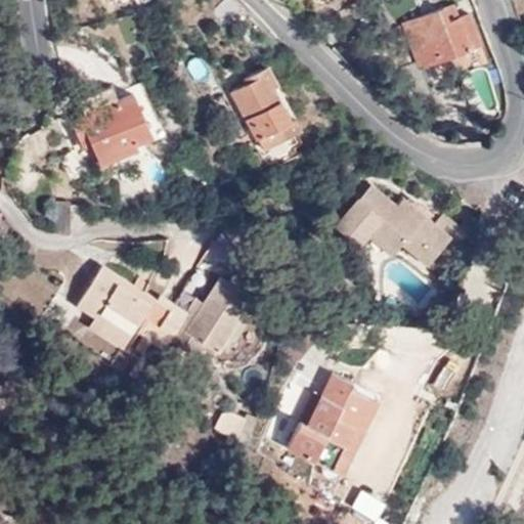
[(455,15),(449,1),(402,19),(417,58),(399,64),(406,84),(420,95),(433,90),(423,64),(475,47),(472,43),(481,39),(471,9),(455,15)]
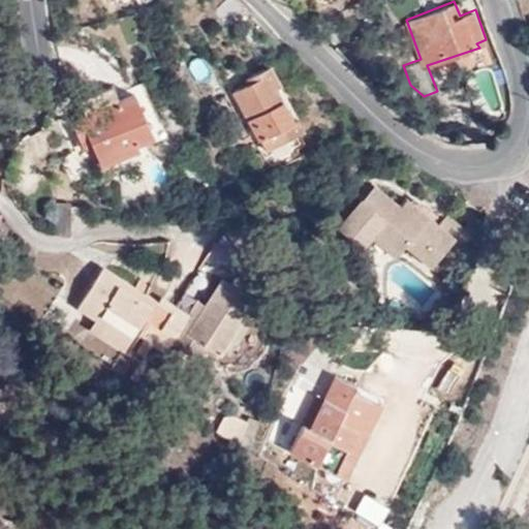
[(301,130),(269,72),(267,73),(263,69),(244,81),(247,85),(232,92),(265,151),(301,130)]
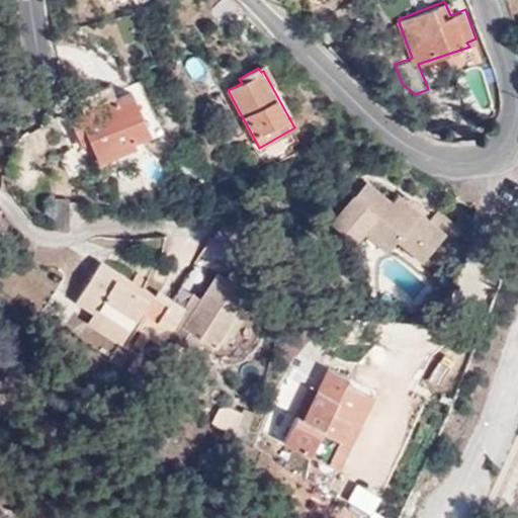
[(151,139),(133,93),(69,119),(79,145),(87,142),(95,161),(151,139)]
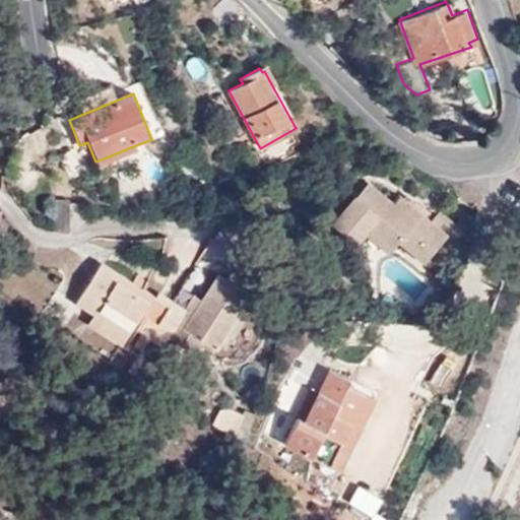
[(367,231),(389,250),(391,248),(396,240),(423,260),(453,223),(438,210),(430,220),(397,195),(392,203),(366,182),(331,223),(358,244),(364,235),(367,231)]
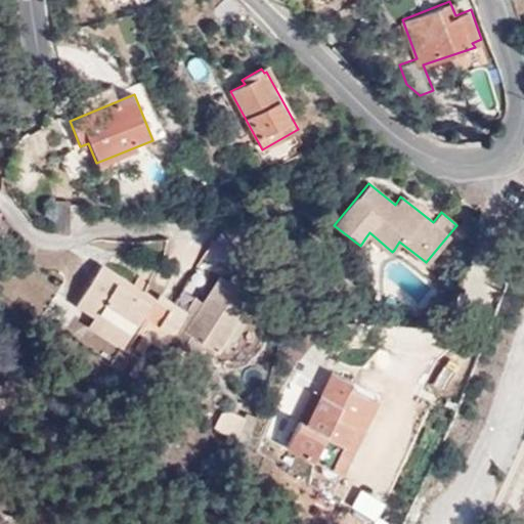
[(52,202),(52,210),(68,211),(68,202),(52,202)]
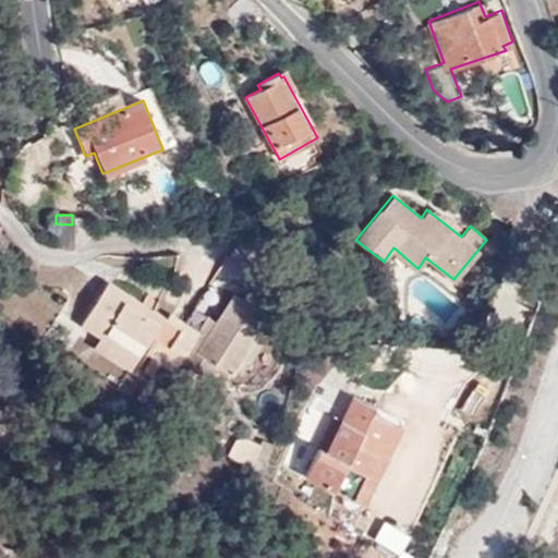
[(56,223),(56,245),(57,247),(71,247),(72,225),(56,223)]
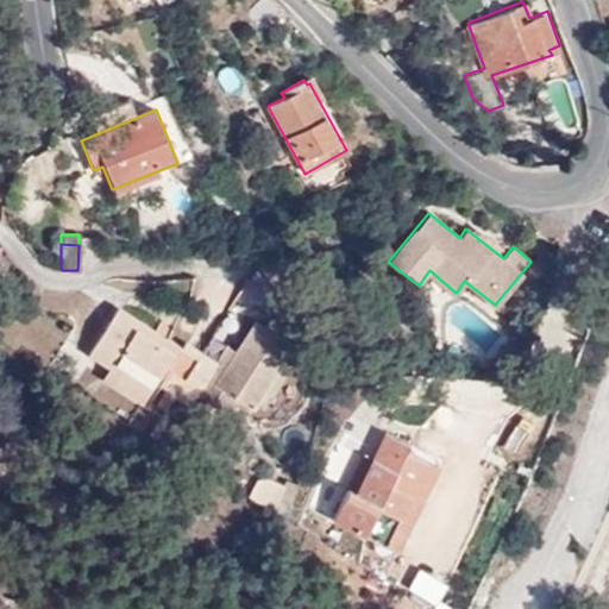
[(253,259),(253,261),(264,259),(276,256),(272,250),(252,251),(253,259)]
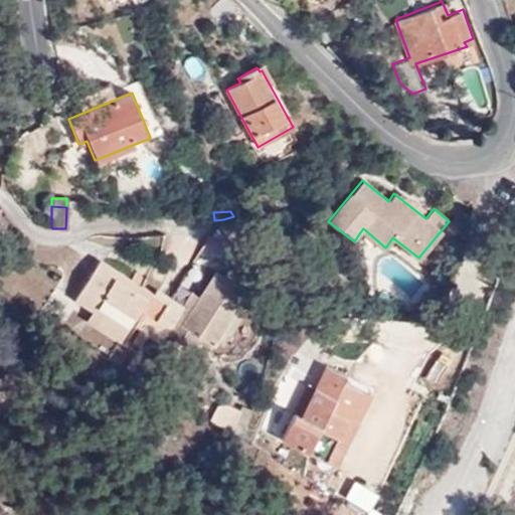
[(382,251),(385,247),(363,228),(360,232),(382,251)]
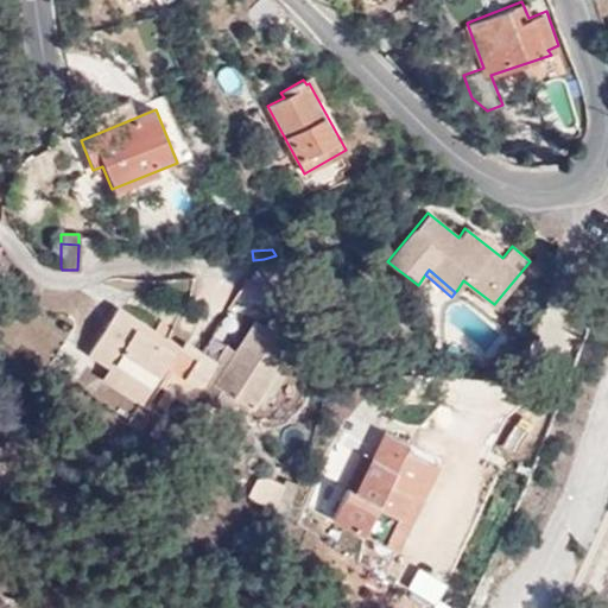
[(140,401),(143,398),(168,360),(172,352),(149,337),(154,331),(115,306),(87,352),(109,366),(128,379),(121,390),(140,401)]
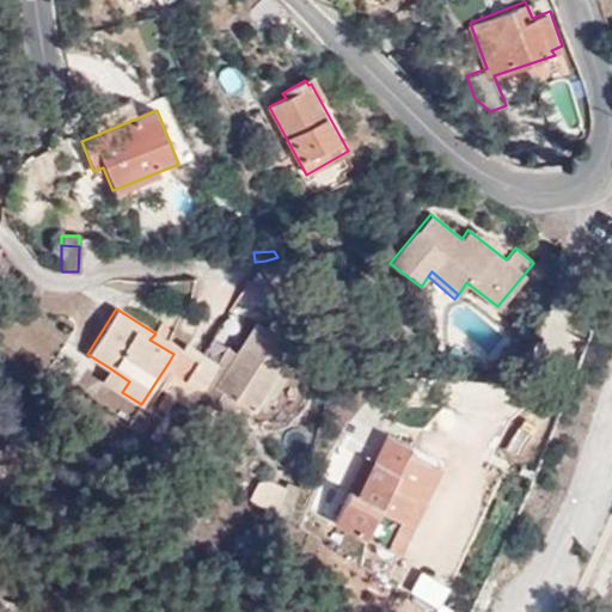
[(214,386),(239,402),(252,409),(293,346),(276,336),(265,329),(255,322),(236,354),(214,386)]
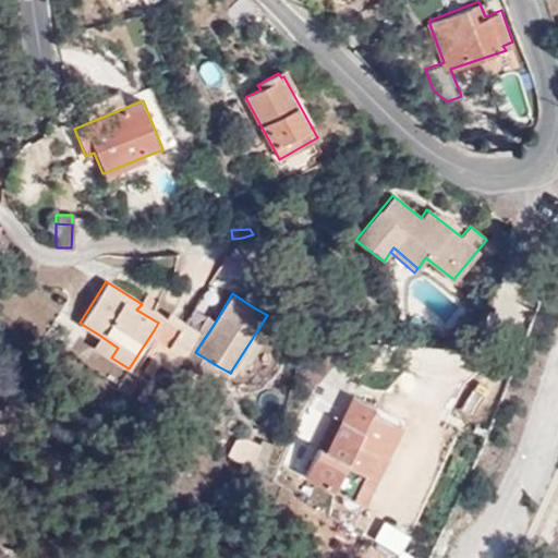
[(242,300),(252,306),(254,301),(245,294),(242,300)]
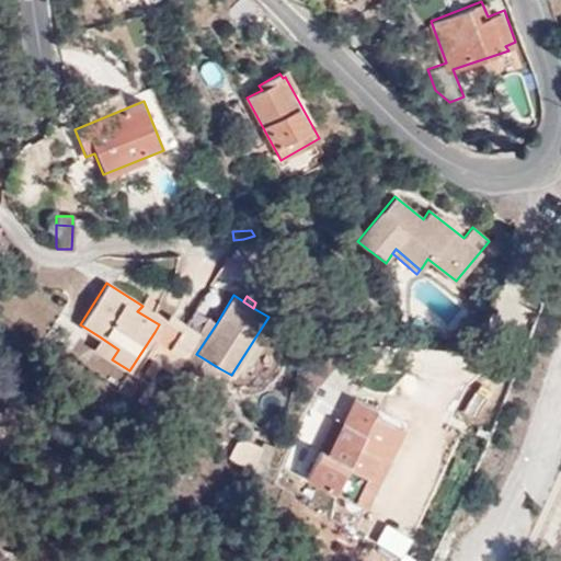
[(159,324),(163,318),(142,306),(137,311),(159,324)]
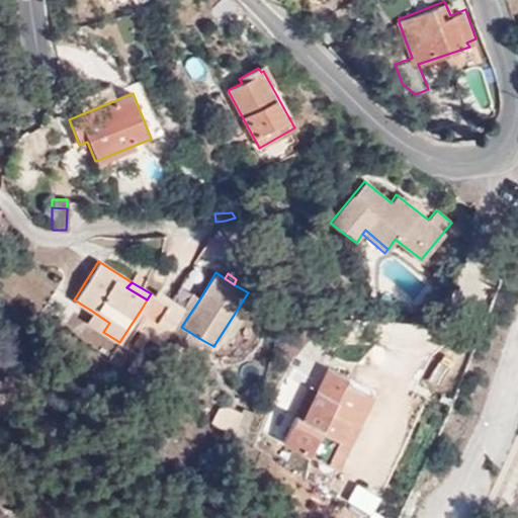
[(154,326),(166,335),(182,309),(158,291),(154,296),(151,293),(147,299),(143,307),(159,317),(154,326)]
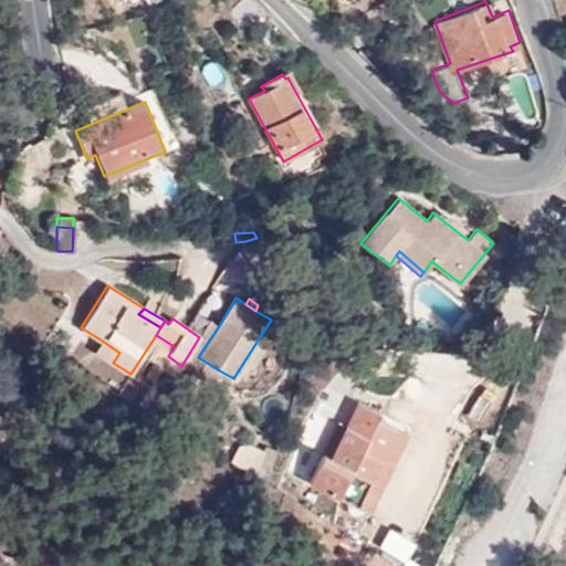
[(211,385),(221,371),(198,357),(218,327),(210,322),(199,337),(181,366),(211,385)]
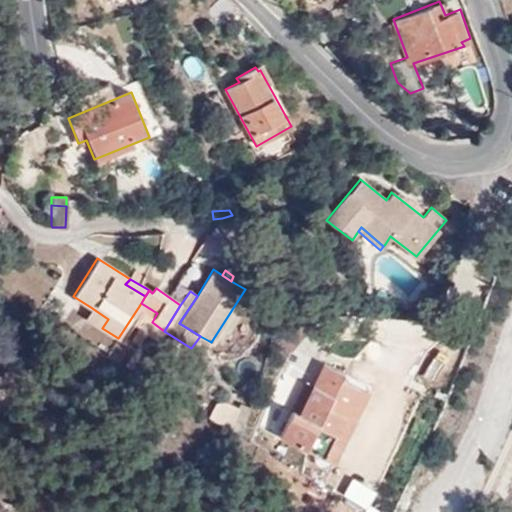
[(137,346),(146,332),(152,322),(157,313),(141,303),(120,335),(137,346)]
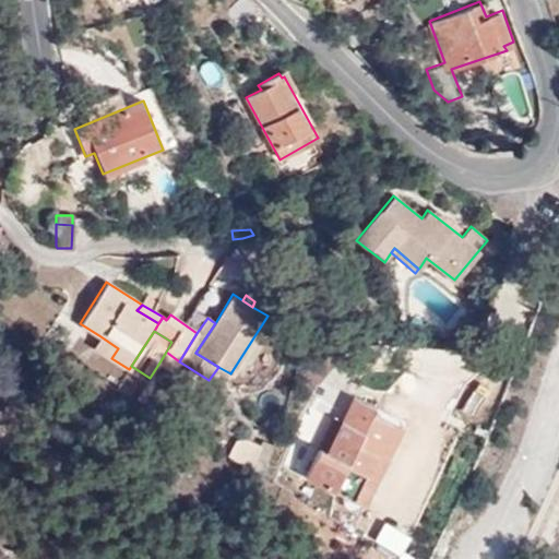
[(93,346),(111,358),(118,348),(100,336),(93,346)]
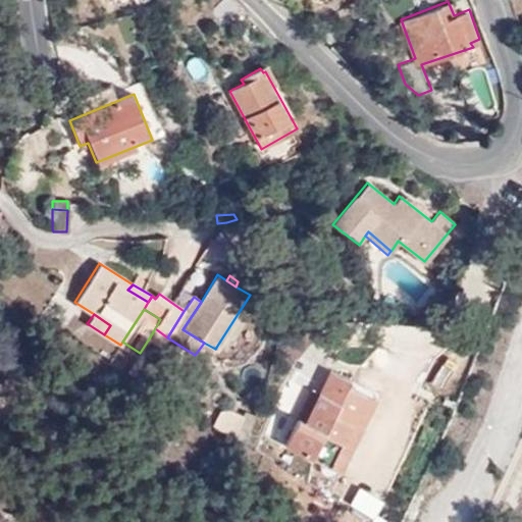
[(161,347),(167,337),(155,328),(149,338),(161,347)]
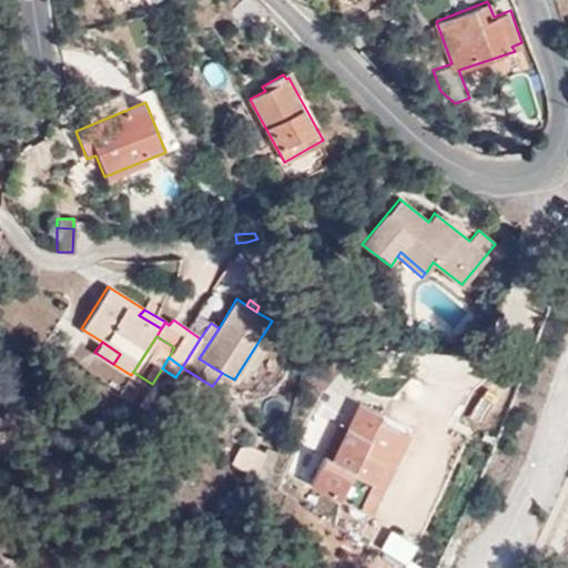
[(145,394),(138,406),(143,409),(152,398),(145,394)]
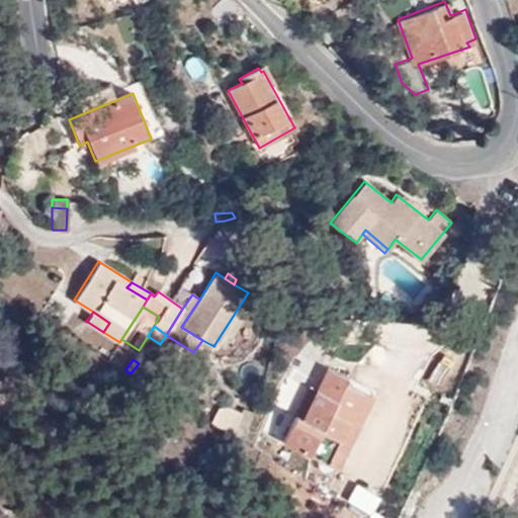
[(346,382),(349,377),(328,367),(317,392),(304,420),(295,416),(283,442),(319,458),(328,463),(362,391),(346,382)]
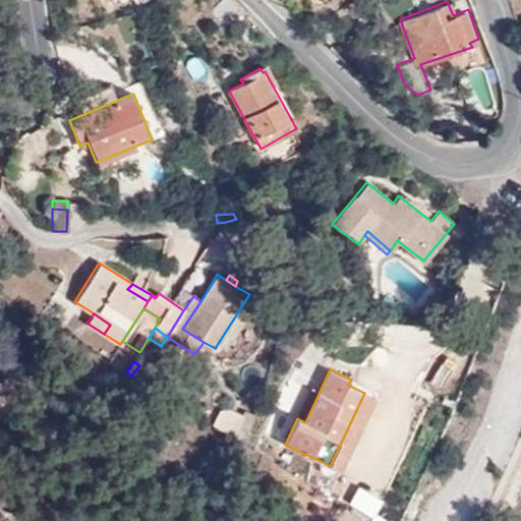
[(373,391),(351,380),(348,385),(364,393),(330,466),(321,461),(321,467),(322,471),(325,474),(330,475),(336,474),(340,469),(374,397),(373,391)]
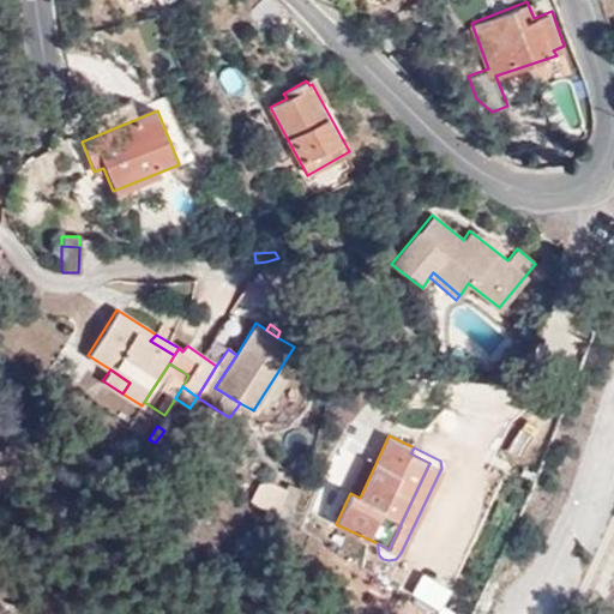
[(360,498),(375,464),(367,459),(350,493),(360,498)]
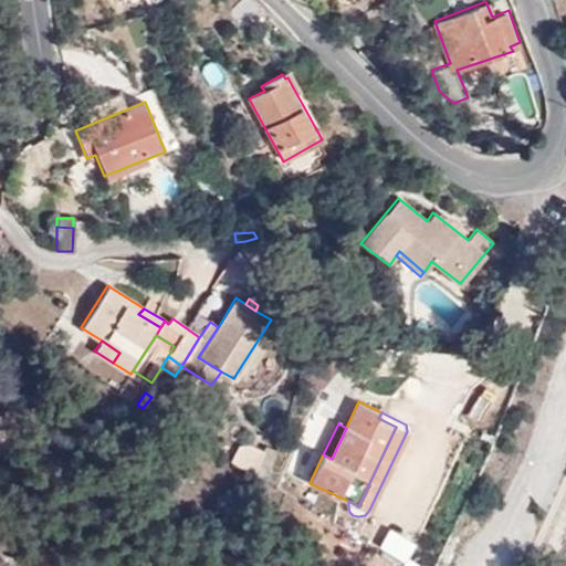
[(229,461),(266,484),(275,456),(238,440),(229,461)]
